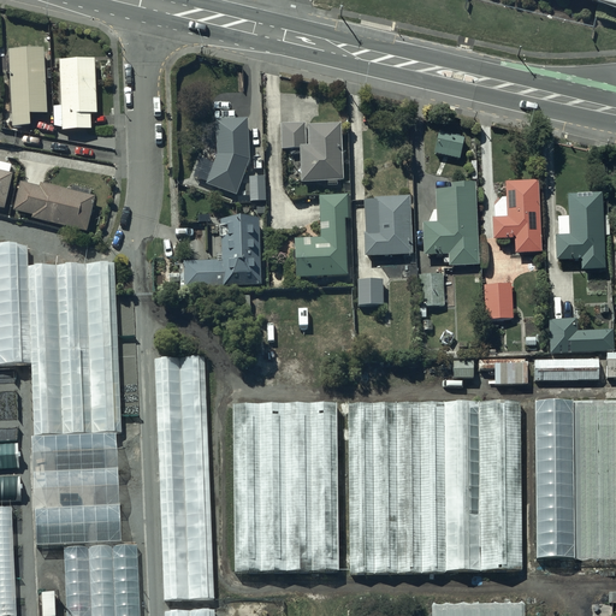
[(45,46),(9,48),(12,125),(30,124),(29,112),(47,111),(45,46)]
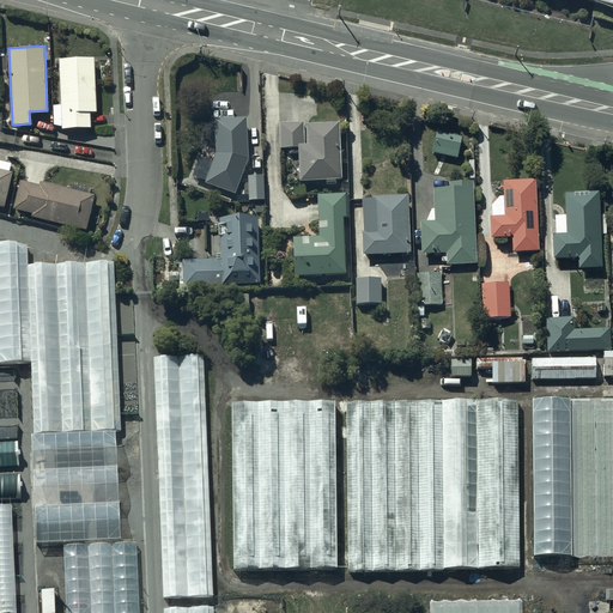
[(98,111),(95,55),(58,56),(60,103),(53,103),(54,125),(61,126),(62,128),(92,127),(91,111),(98,111)]
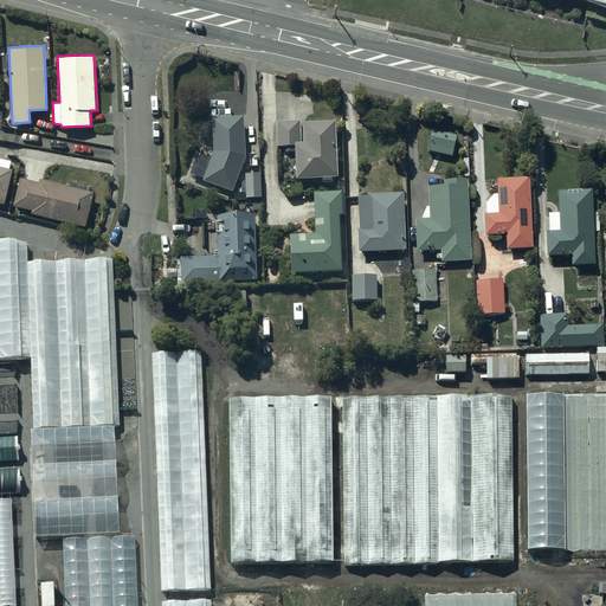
[(242,115),(208,116),(210,127),(213,127),(214,149),(211,158),(198,153),(189,172),(204,176),(202,179),(232,191),(245,155),(245,135),(256,135),(256,111),(242,113),(242,115)]
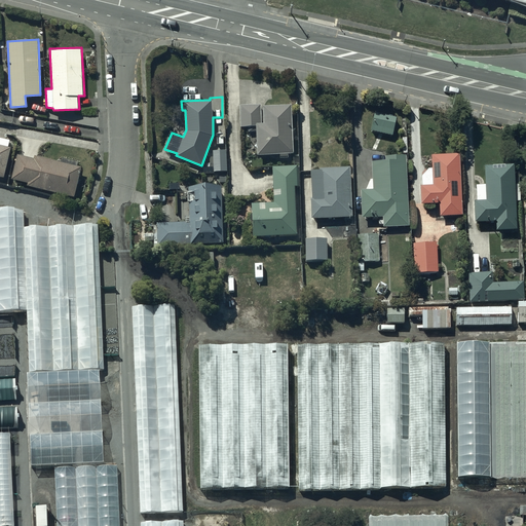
[(291,105),(263,106),(264,123),(261,123),(261,104),(240,105),(241,125),(257,125),(257,155),(279,155),(279,158),(289,158),(289,153),(292,153),(291,105)]
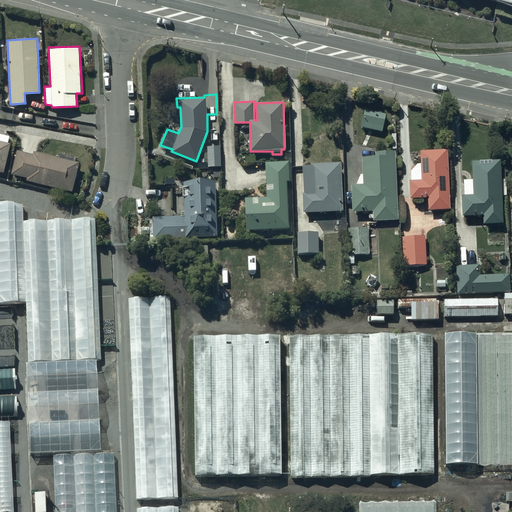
[(387,113),(365,108),(361,126),(383,131),(387,113)]
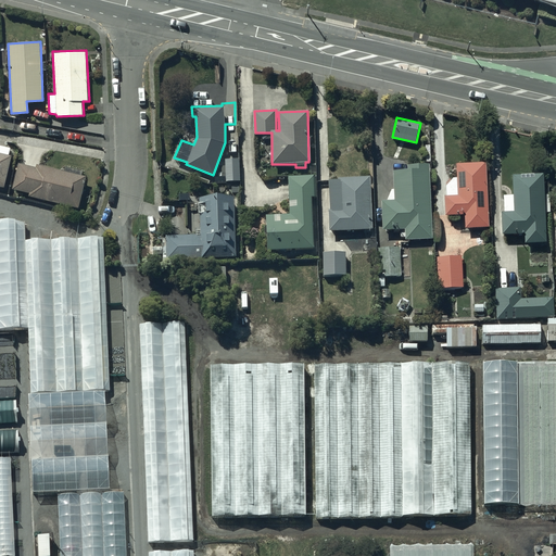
[(0,186),(4,188),(12,155),(9,154),(10,148),(0,144),(0,186)]
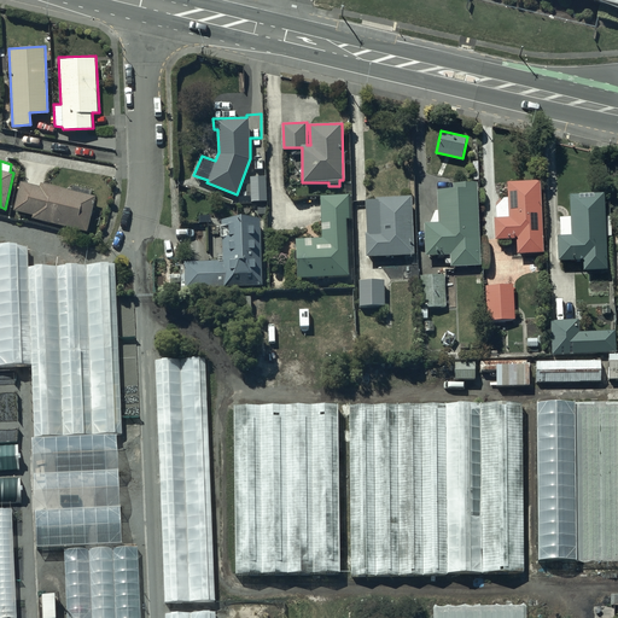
[(266,175),(250,175),(251,200),(267,200),(266,175)]
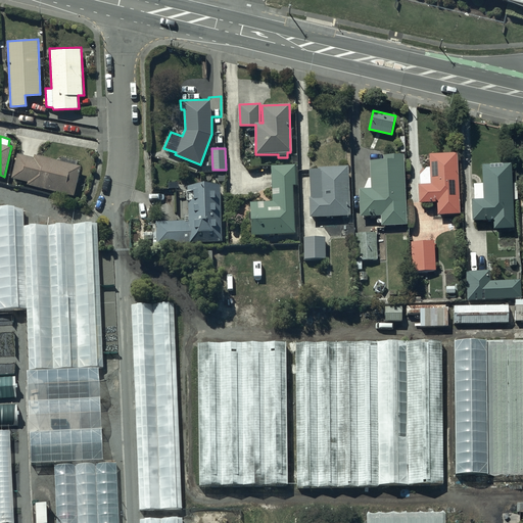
[(35,154),(35,156),(17,152),(11,178),(28,182),(27,184),(74,195),(81,165),(78,164),(79,160),(61,156),(60,160),(35,154)]
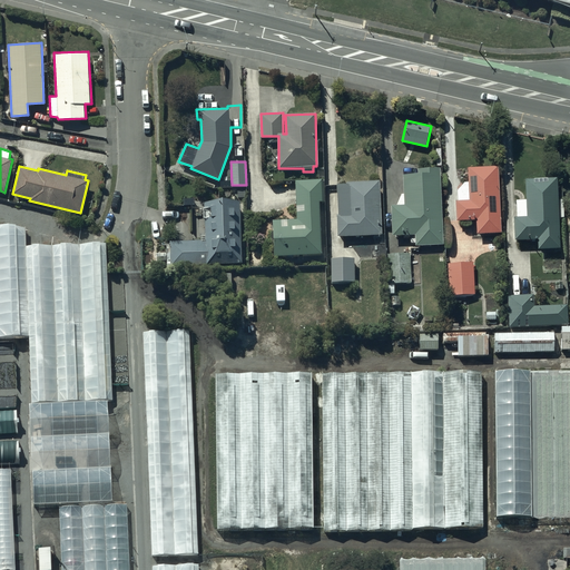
[(502,232),(499,166),(469,166),(469,180),(464,180),(457,189),(458,199),(455,200),(457,220),(477,219),(477,233),(502,232)]
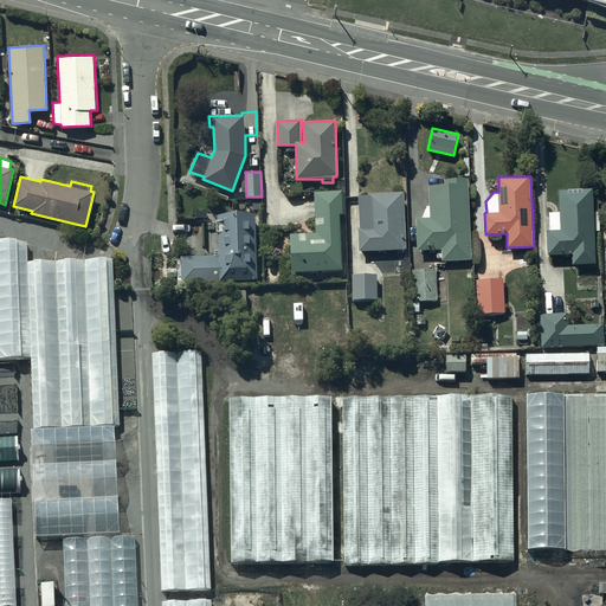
[(471,259),(468,178),(445,178),(445,185),(429,185),(429,206),(426,206),(421,217),(416,217),(417,250),(440,249),(442,260),(471,259)]
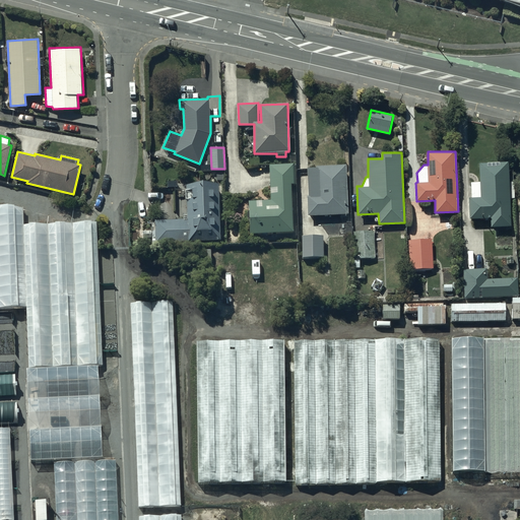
[(469,198),(469,218),(491,218),(491,225),(510,225),(510,198),(514,198),(514,182),(509,182),(509,161),(479,161),(479,182),(471,182),(471,198),(469,198)]
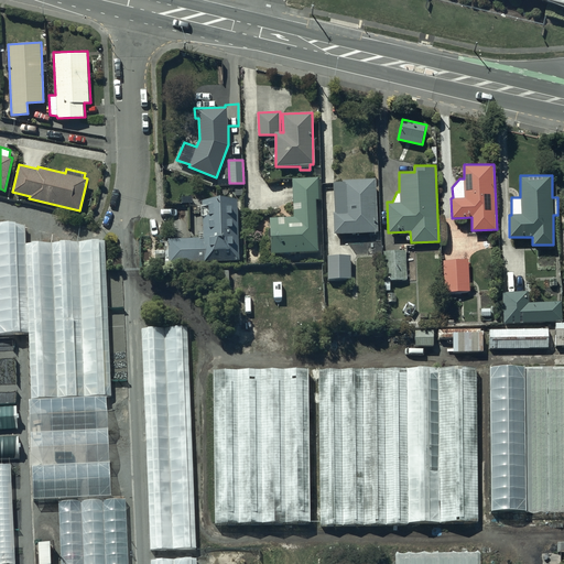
[(270,217),(272,252),(318,250),(315,199),(321,199),(320,176),(292,177),(294,216),(270,217)]
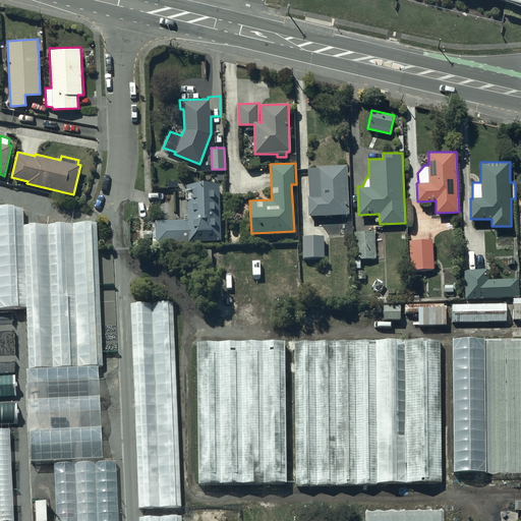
[(349,214),(347,164),(316,166),(316,167),(307,168),(309,195),(307,195),(308,216),(349,214)]
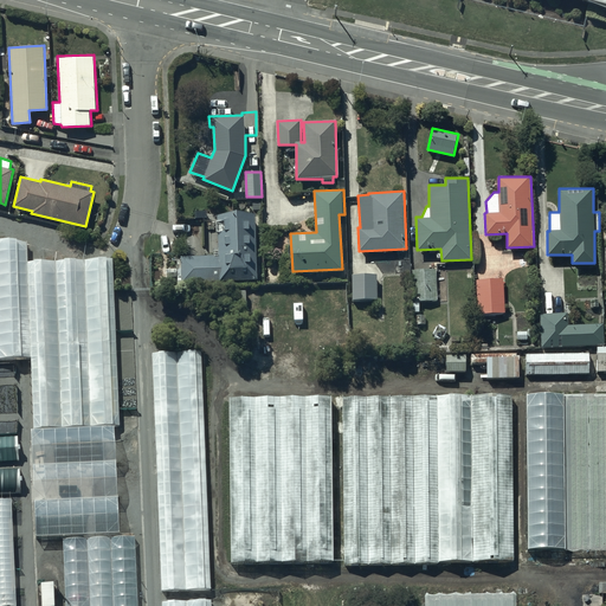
[(219,255),(180,256),(180,258),(178,258),(178,287),(221,285),(221,279),(257,279),(257,213),(218,213),(218,219),(217,219),(217,232),(219,232),(219,255)]
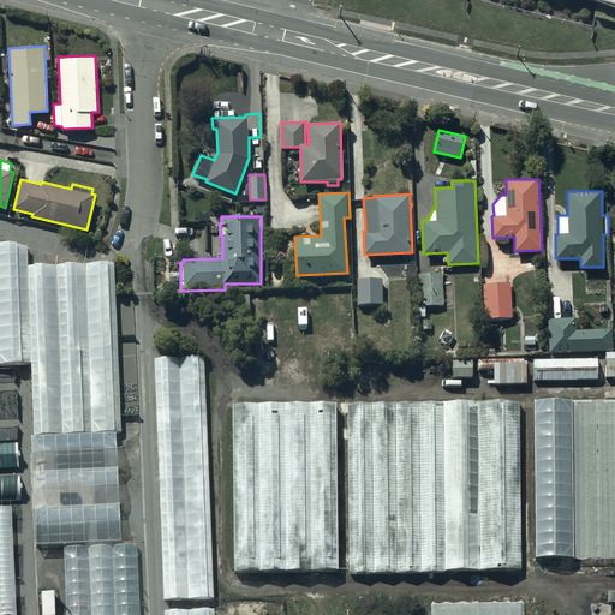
[(39,543),(120,539),(117,431),(121,431),(114,262),(27,266),(27,243),(0,243),(0,364),(30,363),(39,543)]
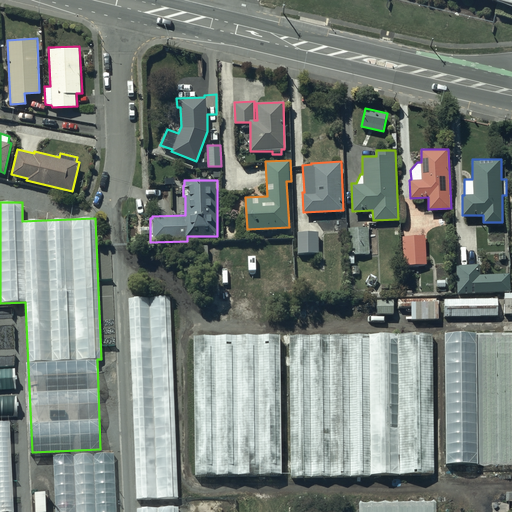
[(368,227),(349,227),(349,253),(368,253),(368,227)]
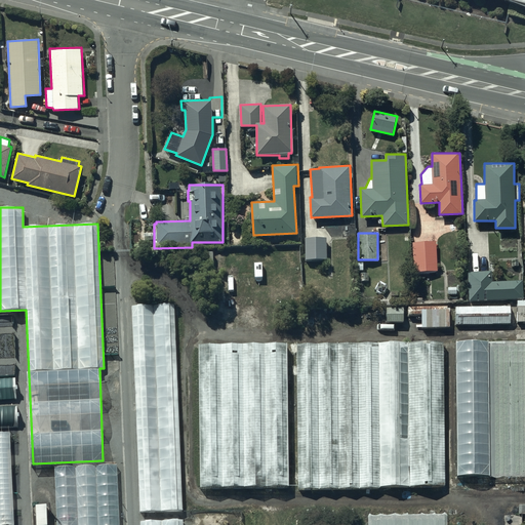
[(327,241),(306,241),(306,261),(327,261),(327,241)]
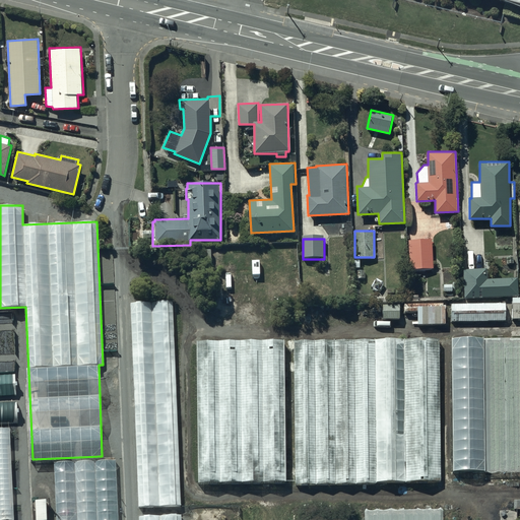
[(434,268),(433,239),(409,239),(410,268),(434,268)]
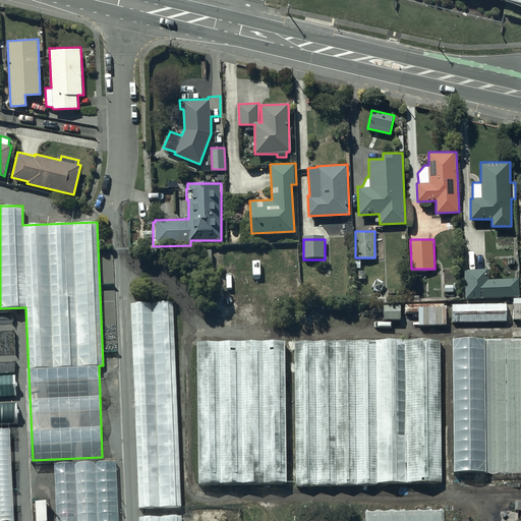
[(487,269),(464,270),(466,298),(519,296),(518,278),(488,279),(487,269)]
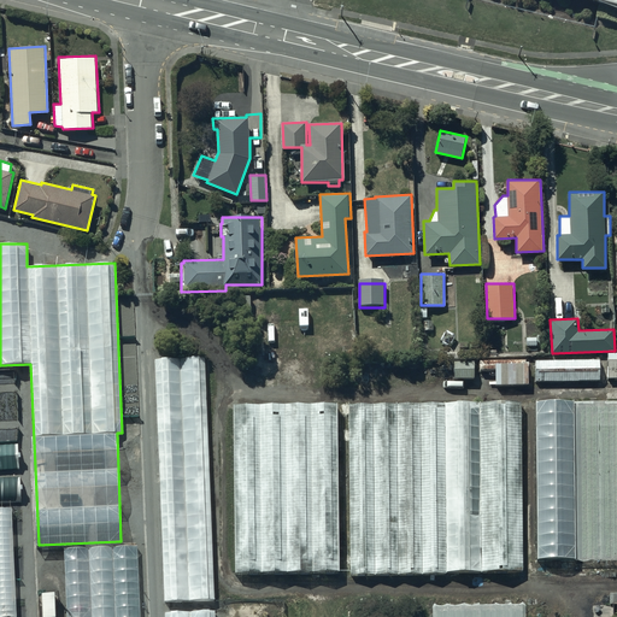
[(165,601),(215,599),(205,358),(156,359),(165,601)]
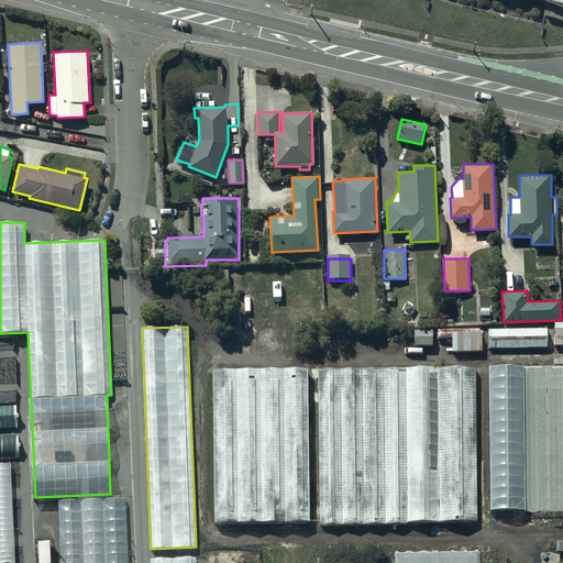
[(482,328),(438,328),(438,338),(452,338),(452,350),(483,350),(482,328)]
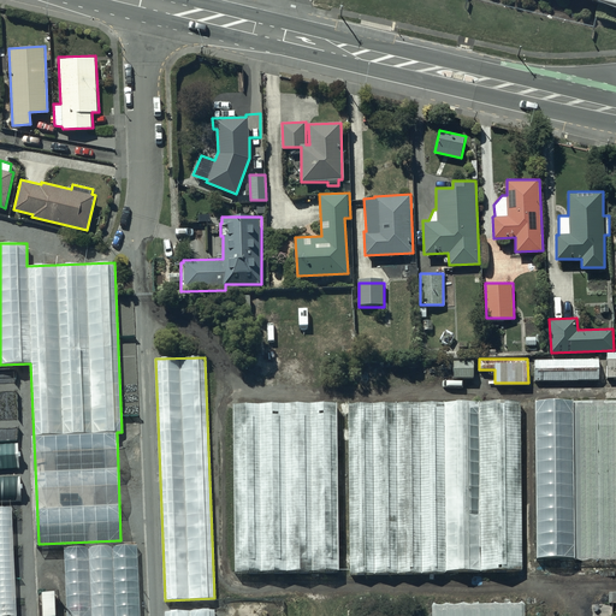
[(534,359),(534,380),(599,380),(599,359),(534,359)]
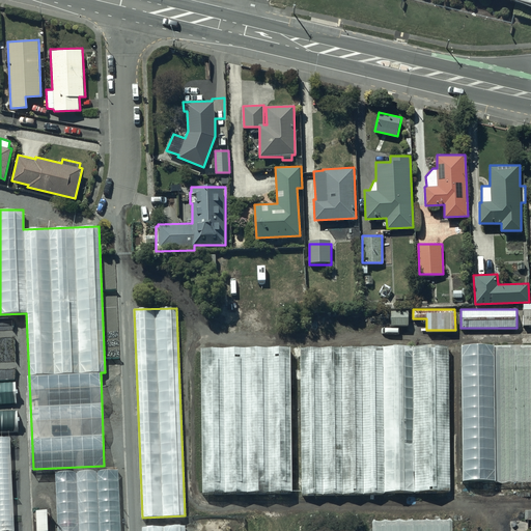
[(408,310),(391,310),(391,325),(409,325),(408,310)]
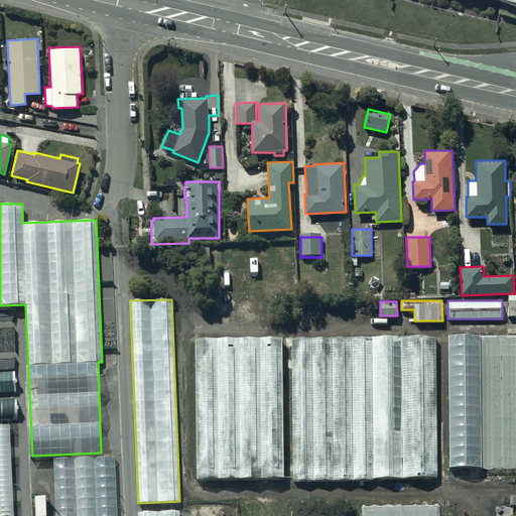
[(480,335),(447,335),(449,466),(482,466),(480,335)]
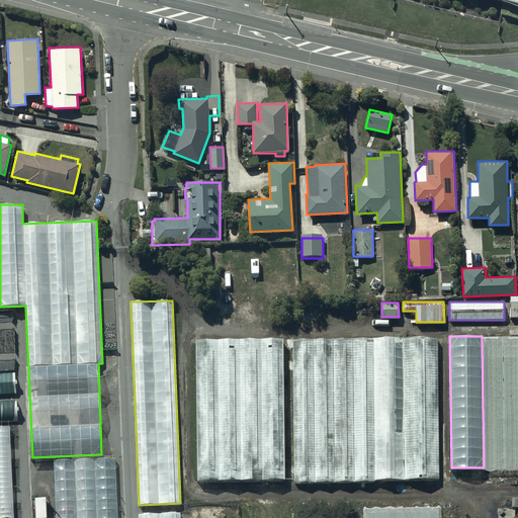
[(292,339),(294,485),(439,483),(437,337),(292,339)]
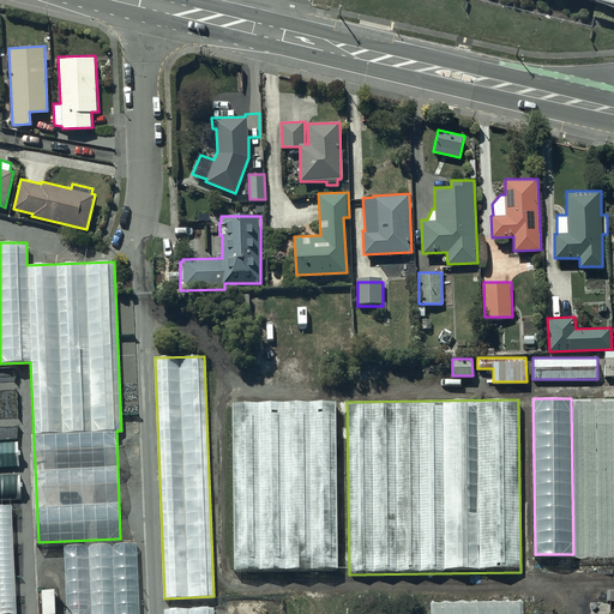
[(235,571),(337,570),(335,401),(233,402),(235,571)]
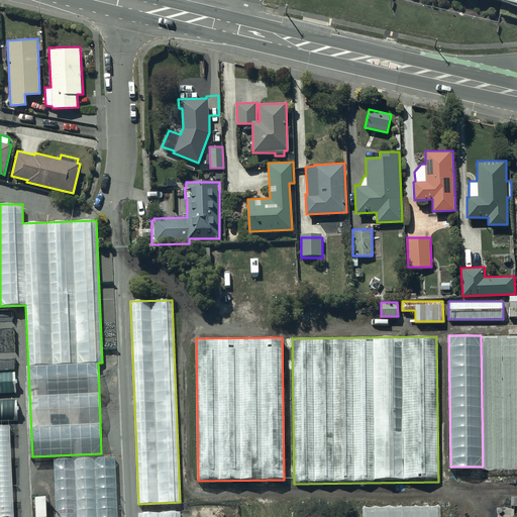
[(15,372),(0,372),(0,393),(16,393),(15,372)]
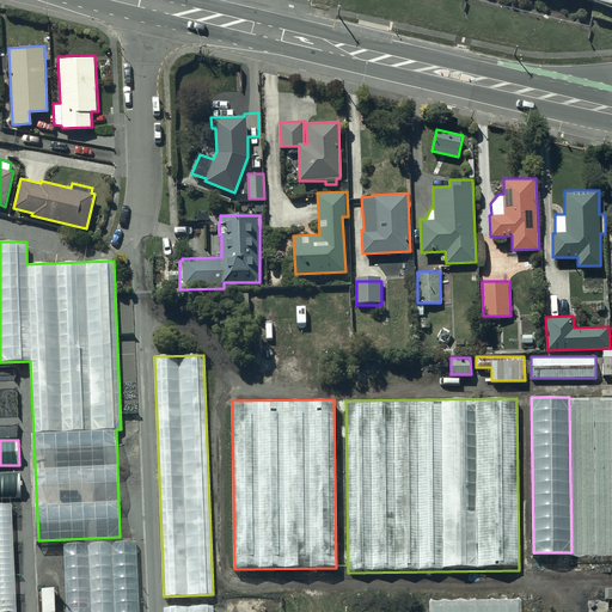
[(0,496),(20,496),(19,473),(0,475),(0,496)]
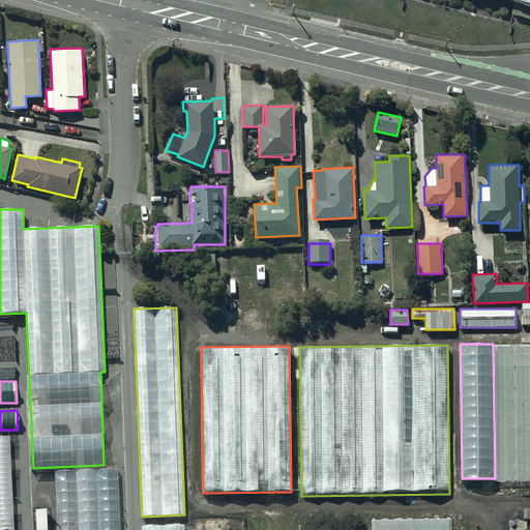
[(0,529),(15,529),(9,437),(0,437),(0,529)]
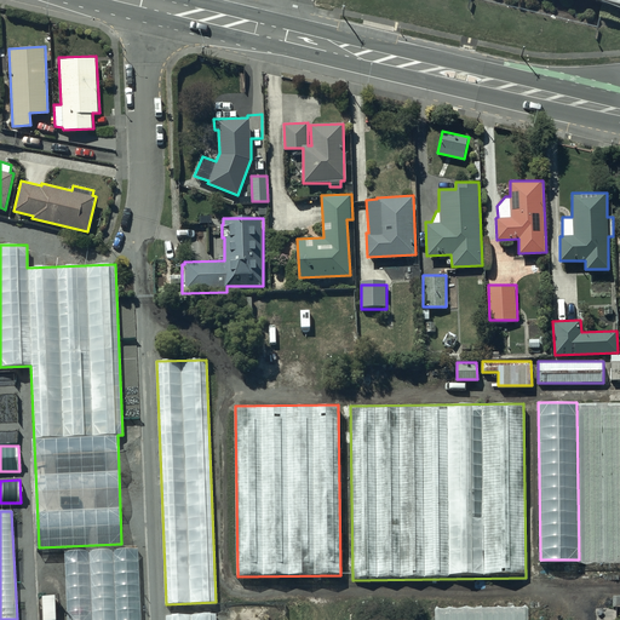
[(141,619),(137,547),(67,551),(69,619),(141,619)]
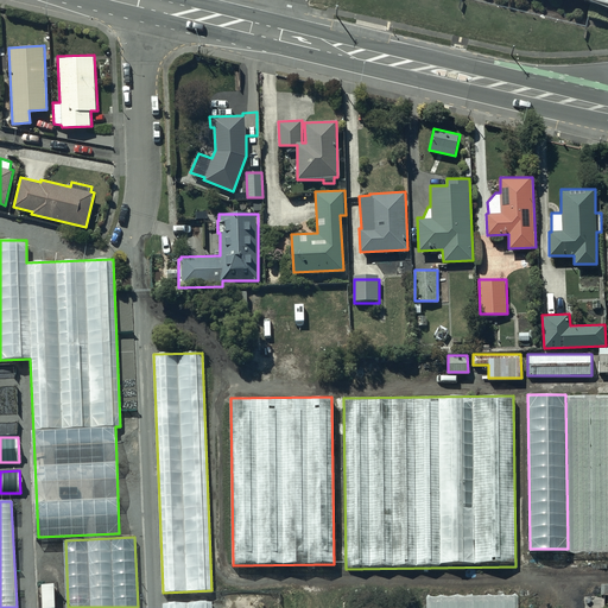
[(54,582),(42,583),(42,607),(55,607),(54,582)]
